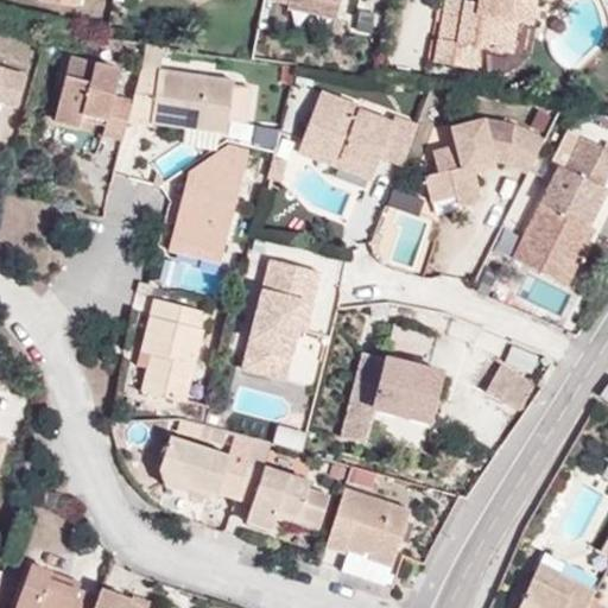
[(529,0),(479,0),(479,2),(455,0),(445,0),(436,63),(475,70),(479,48),(514,54),(519,24),(533,26),(537,1),(529,0)]
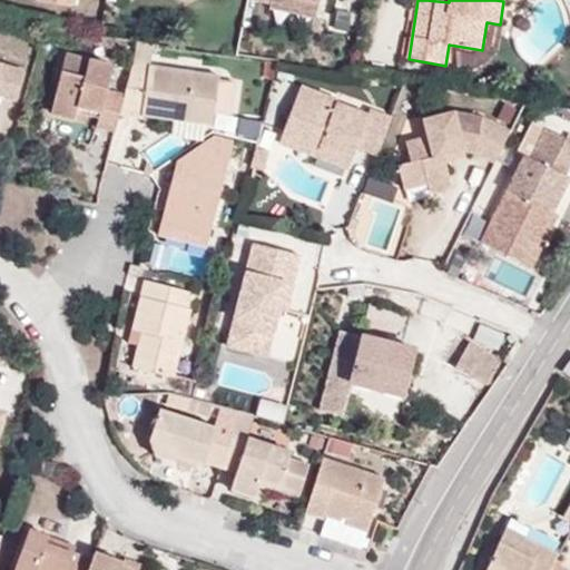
[(98,127),(115,131),(120,114),(125,96),(107,91),(114,66),(66,55),(50,114),(75,121),(78,112),(100,118),(98,127)]
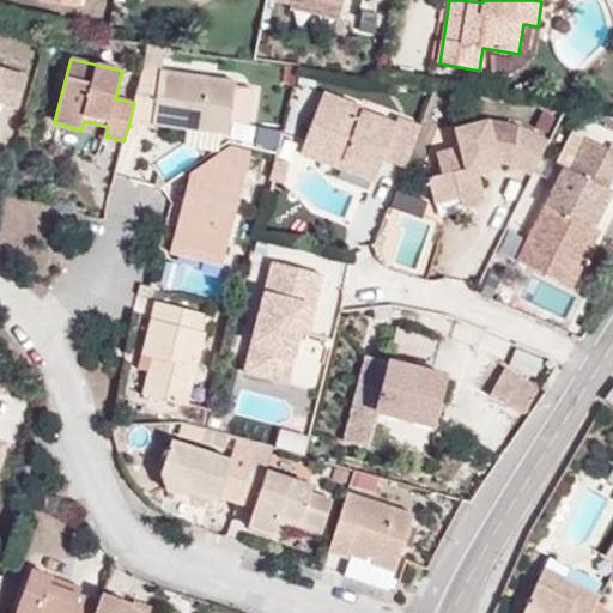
[(0,103),(17,108),(28,77),(0,68),(0,103)]
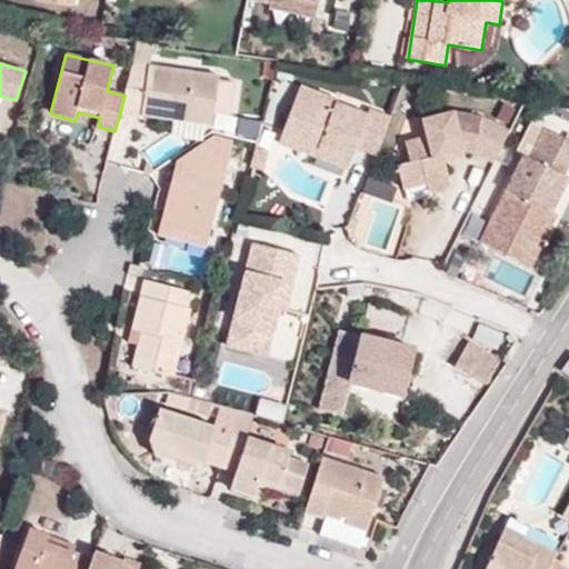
[(219,77),(132,63),(125,96),(120,113),(211,125),(219,77)]
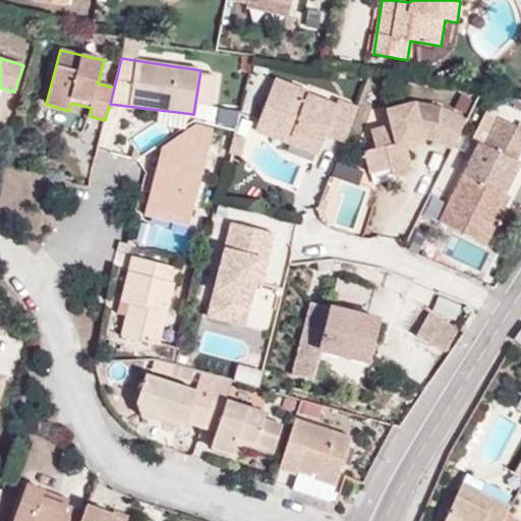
[(327,134),(344,142),(357,109),(338,101),(335,106),(309,96),(309,93),(276,79),(258,122),(322,147),(327,134)]
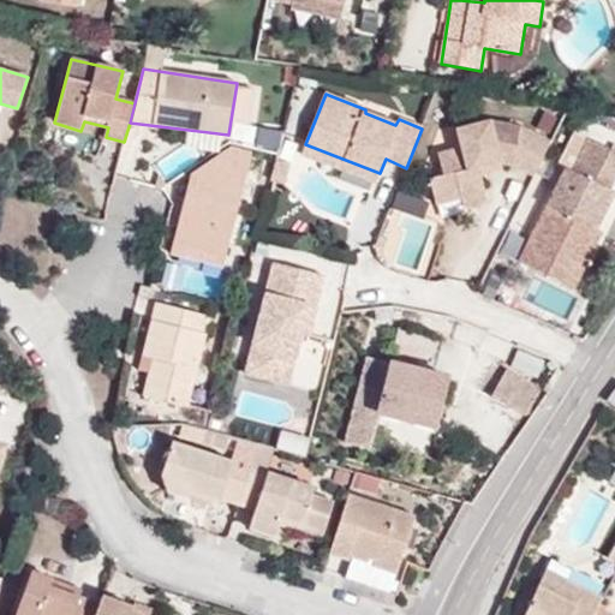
[(515,166),(533,175),(550,142),(518,126),(489,124),(457,133),(461,151),(437,157),(442,178),(430,183),(437,207),(461,199),(464,209),(471,210),(484,204),(488,199),(478,171),(500,165),(515,166)]
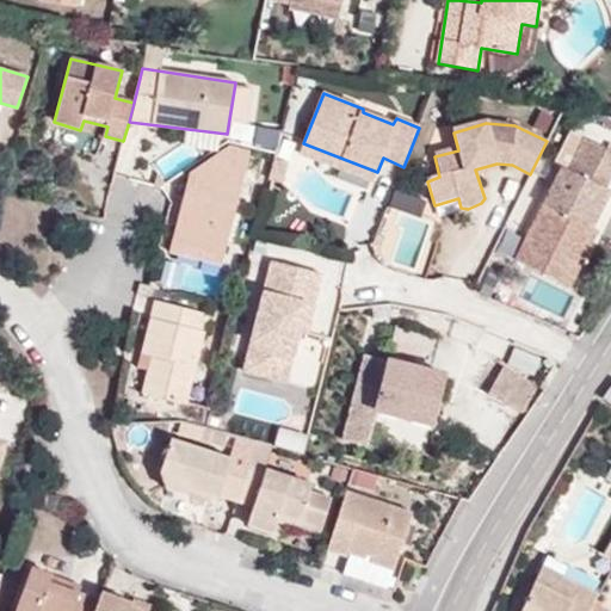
[(604,189),(610,174),(610,152),(584,139),(569,171),(561,166),(516,259),(569,287),(597,230),(591,228),(609,192),(604,189)]
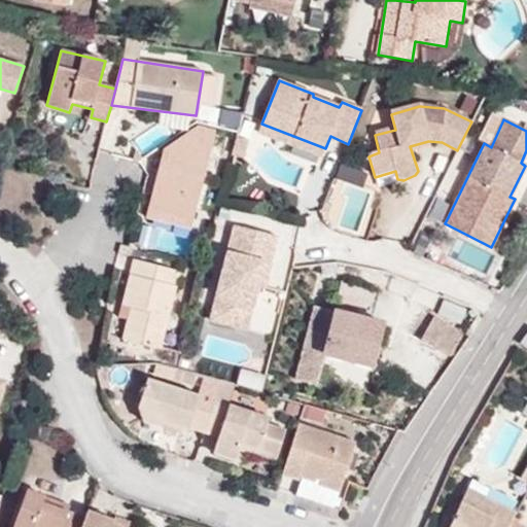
[(321,156),(325,148),(261,124),(259,132),(321,156)]
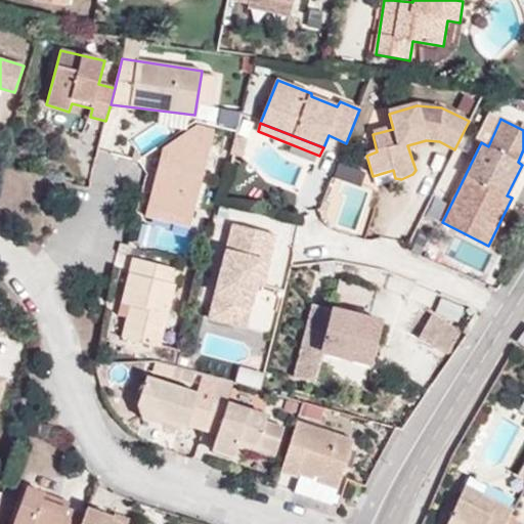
[(188,226),(214,129),(197,125),(162,147),(145,216),(188,226)]
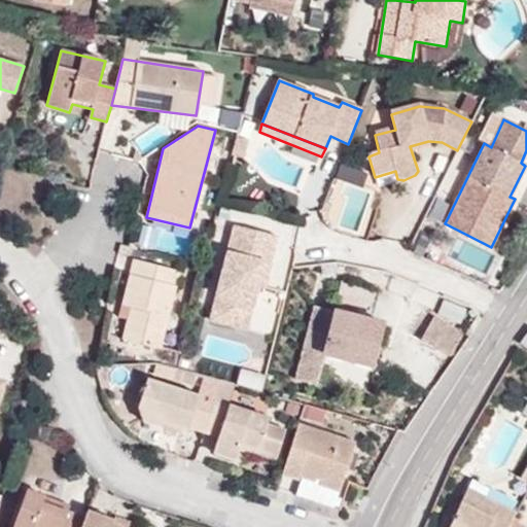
[(383,181),(342,166),(322,219),(363,234),(383,181)]
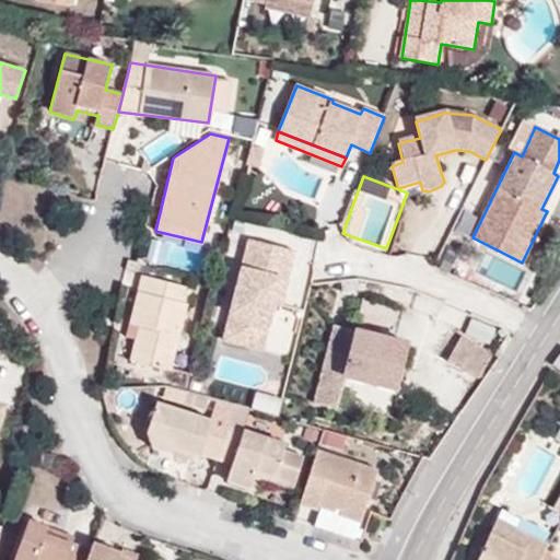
[(295,249),(248,237),(223,341),(263,351),(276,301),(283,302),(295,249)]
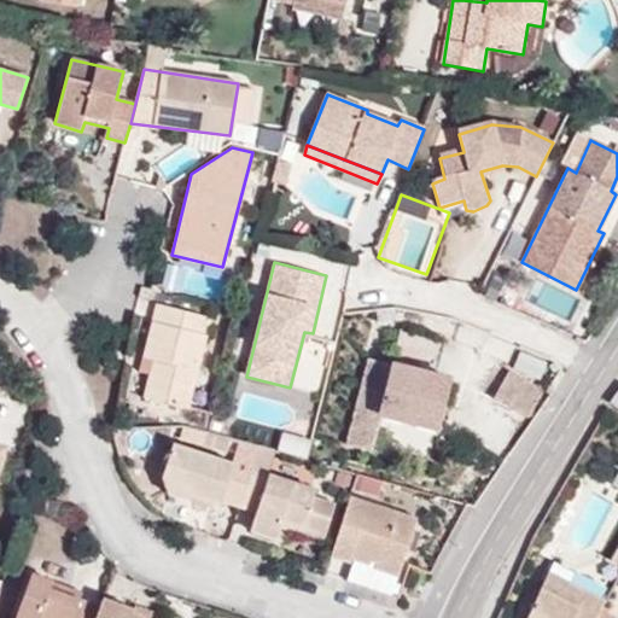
[(157,304),(143,357),(152,360),(149,374),(143,396),(187,408),(211,318),(157,304)]
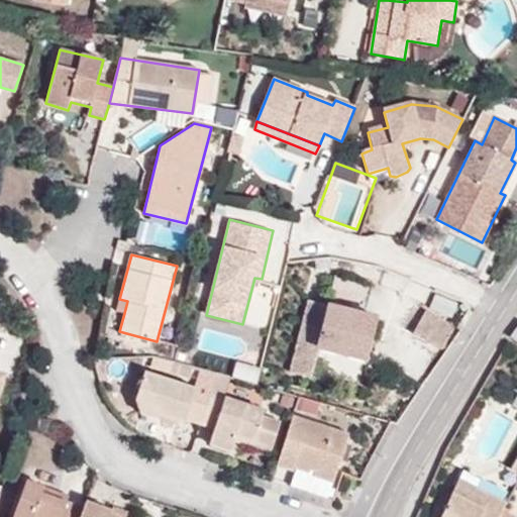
[(297,370),(313,374),(320,347),(367,359),(378,318),(350,310),(353,296),(325,289),(321,302),(314,300),(297,370)]
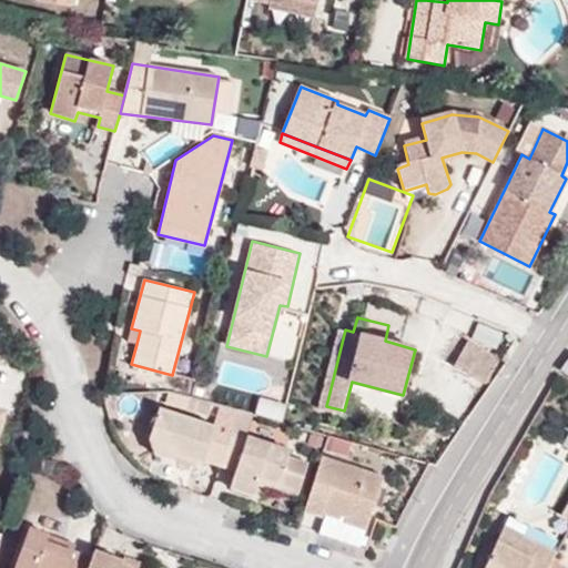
[(140,331),(131,328),(128,341),(137,344),(140,331)]
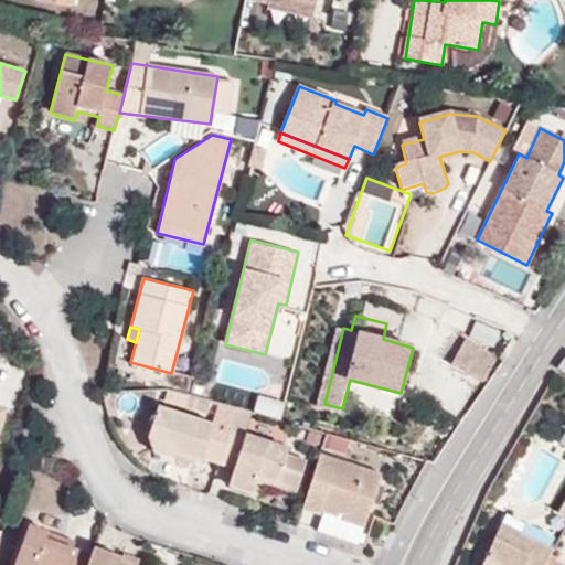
[(482,383),(497,356),(466,339),(450,364),(482,383)]
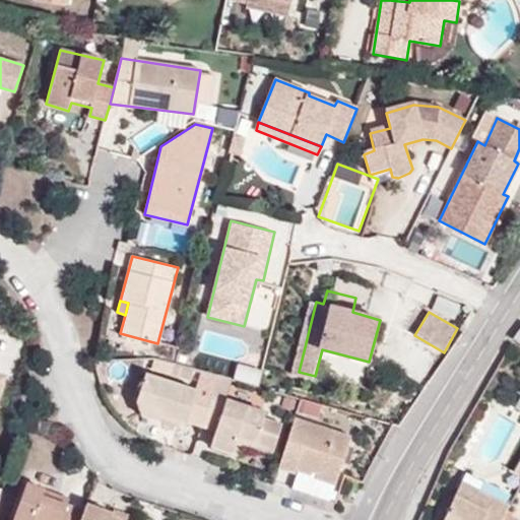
[(0,318),(0,336),(10,339),(13,321),(0,318)]
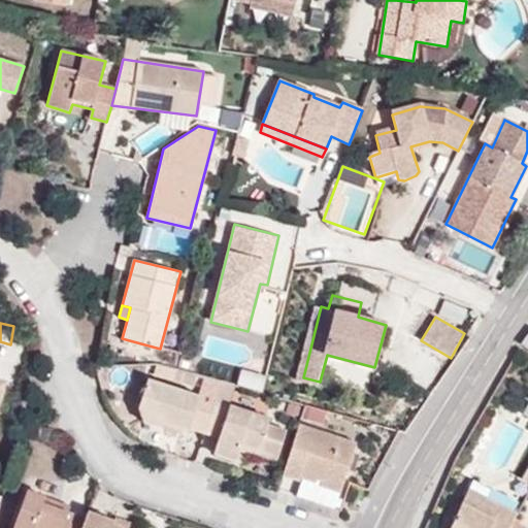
[(165,420),(204,433),(215,401),(149,380),(139,409),(143,422),(162,429),(165,420)]
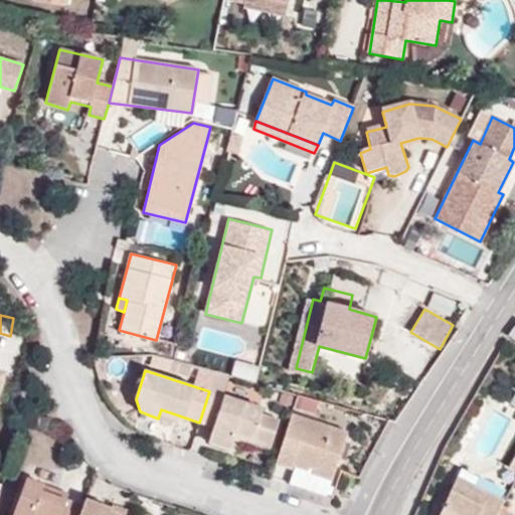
[(209,391),(199,422),(213,426),(208,442),(230,450),(234,440),(236,434),(252,439),(263,408),(209,391)]
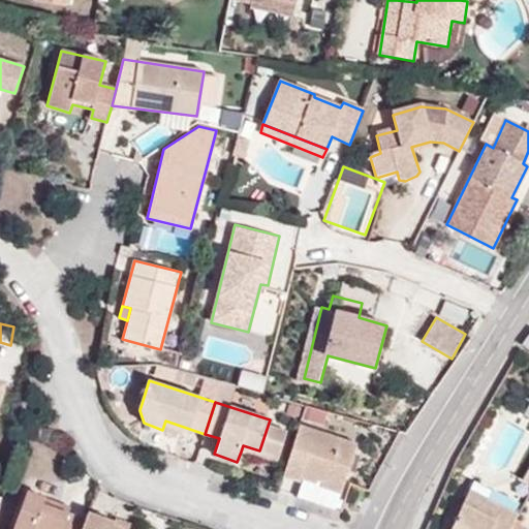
[(300,425),(283,476),(300,480),(301,477),(316,483),(315,486),(341,493),(356,444),(300,425)]
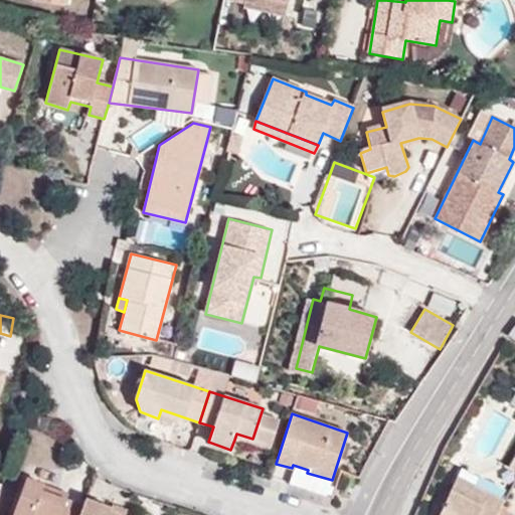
[(236,434),(234,440),(250,446),(252,439),(236,434)]
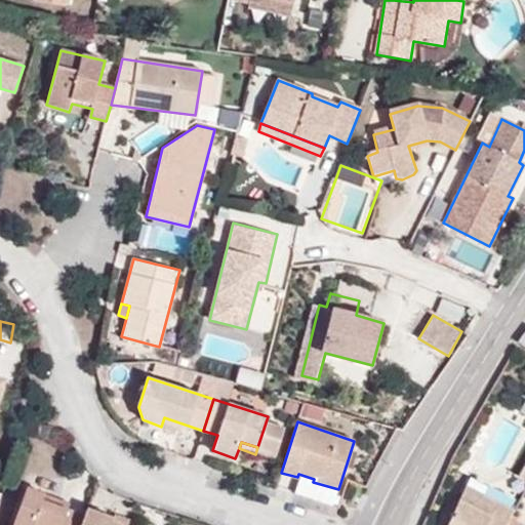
[(506,524),(509,520),(514,510),(468,486),(446,524),(506,524)]
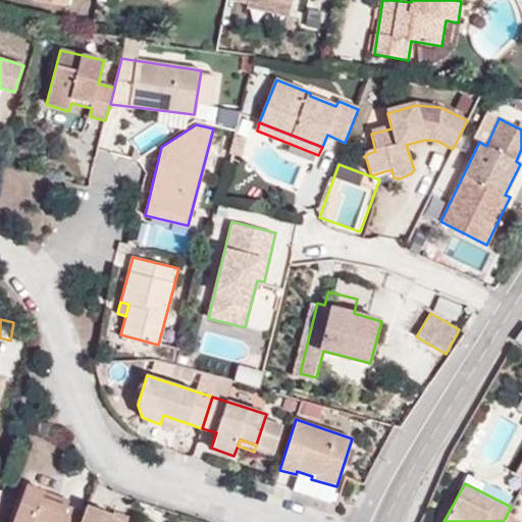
[(12,521),(80,521),(84,512),(42,498),(45,490),(27,484),(12,521)]
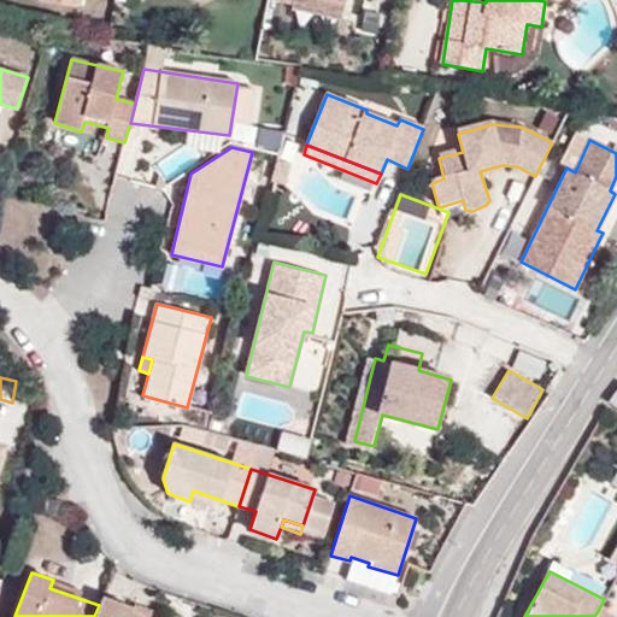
[(99,605),(94,616),(142,616),(133,613),(134,609),(101,597),(99,605)]
